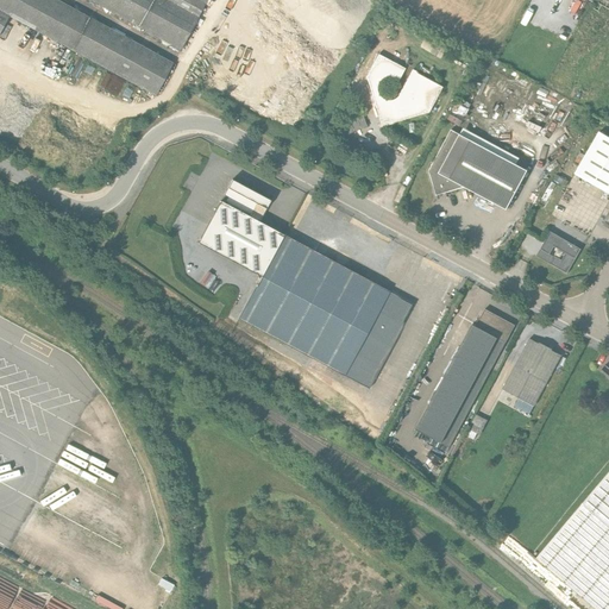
[(171,64),(54,0),(0,0),(0,32),(8,18),(155,96),(171,64)]
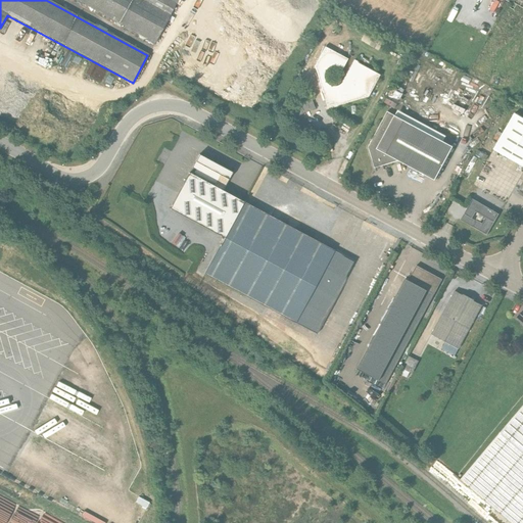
[(178,0),(74,0),(154,43),(178,0)]
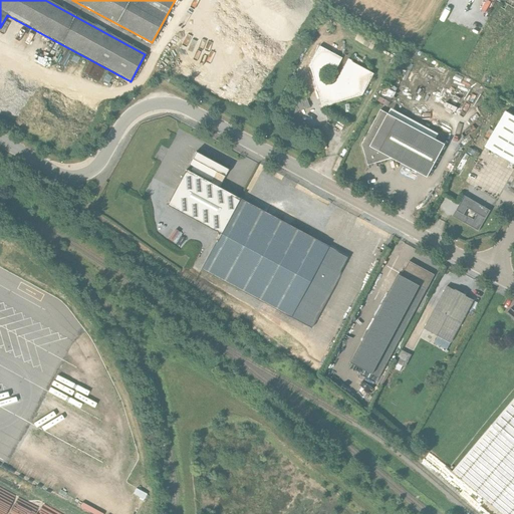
[(513,0),(504,0),(500,8),(505,11),(508,6),(513,9),(513,0)]
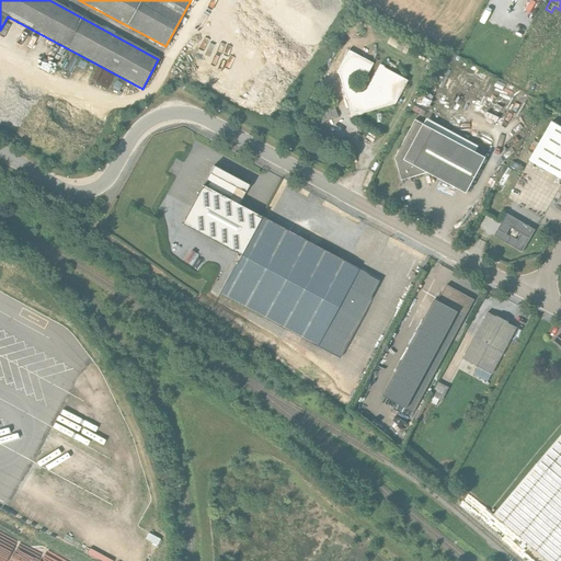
[(405,41),(402,39),(401,41),(392,35),(389,42),(401,48),(405,41)]
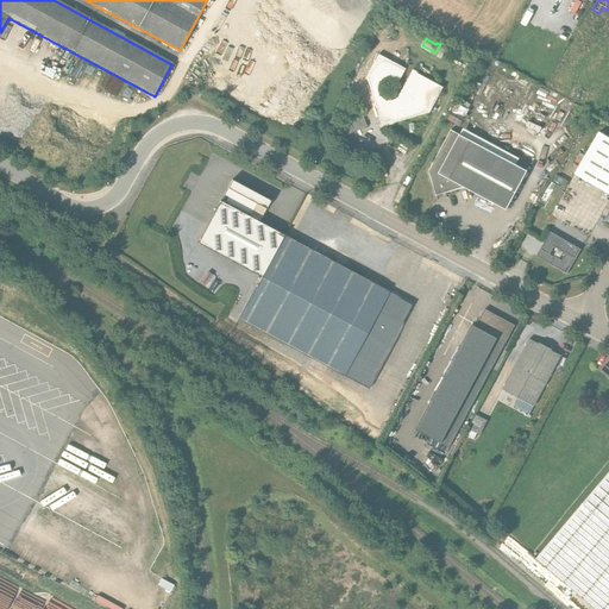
[(429,113),(444,88),(410,70),(399,94),(396,98),(393,100),(389,101),(385,101),(381,99),(376,94),(375,90),(376,85),(378,81),(382,79),(387,77),(389,77),(397,81),(403,69),(377,55),(365,77),(380,127),(429,113)]
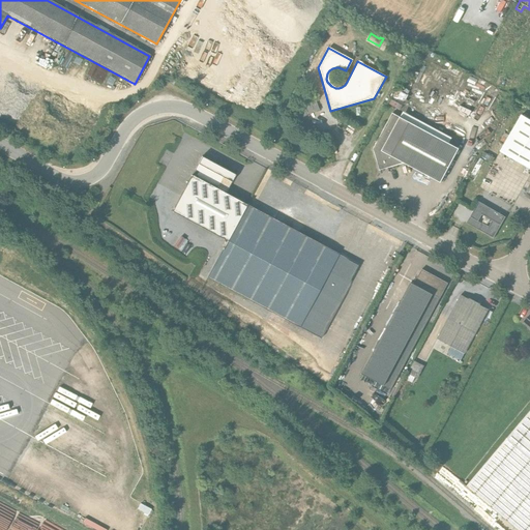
[(299,105),(303,115),(320,109),(316,98),(299,105)]
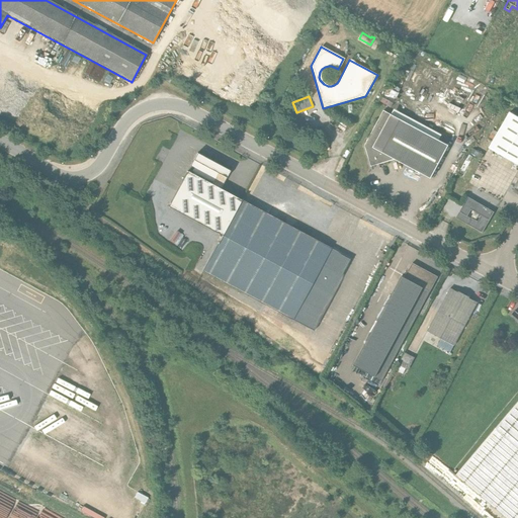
[(449,146),(384,111),(368,140),(365,146),(371,166),(395,160),(431,179),(449,146)]
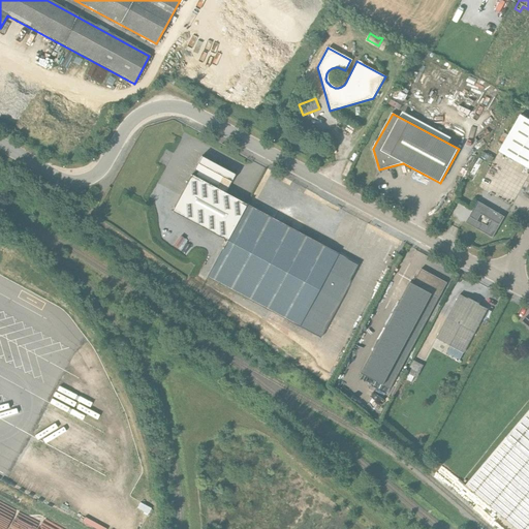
[(528,118),(520,114),(498,152),(528,169),(528,118)]
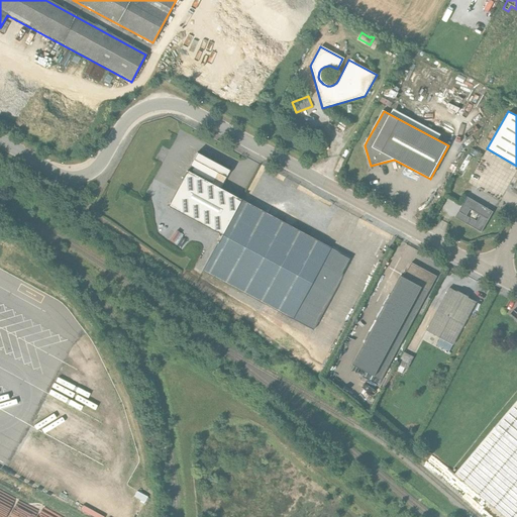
[(221,235),(240,201),(219,189),(228,171),(197,152),(189,166),(193,168),(190,173),(186,171),(167,206),(221,235)]
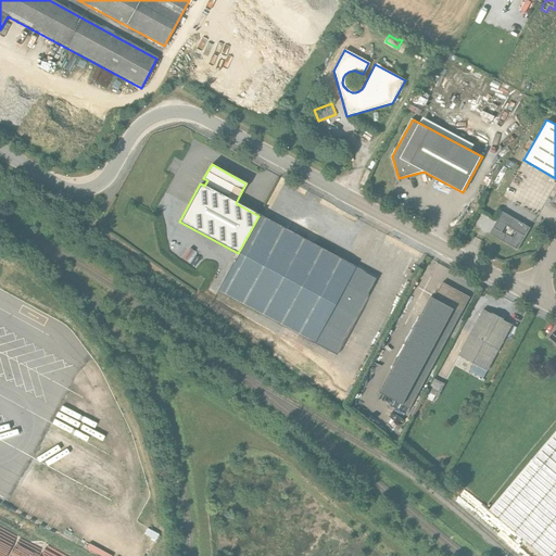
[(530,228),(503,212),(490,234),(518,251),(530,228)]
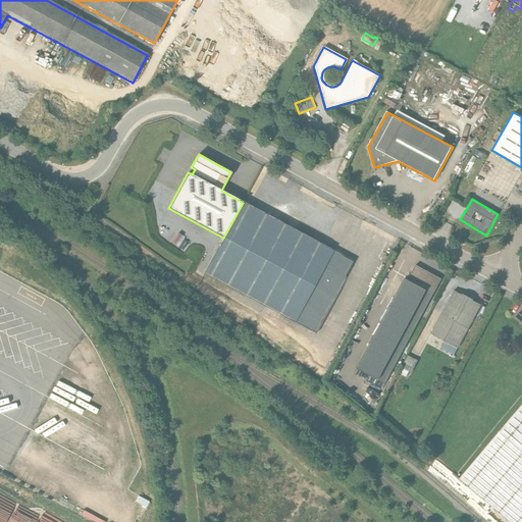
[(243,203),(223,238),(204,274),(315,332),(354,262),(243,203)]
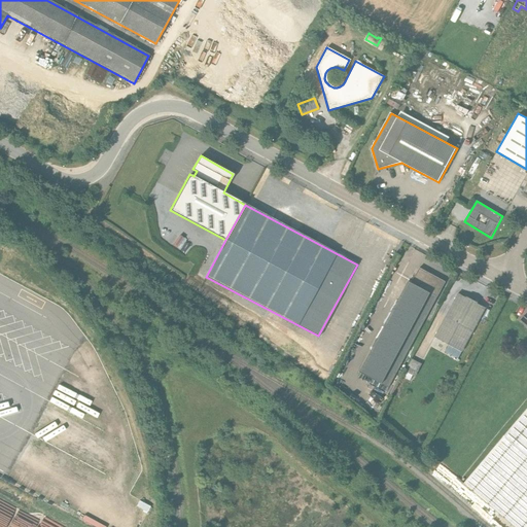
[(389,387),(446,281),(420,268),(412,283),(409,281),(359,373),(389,387)]
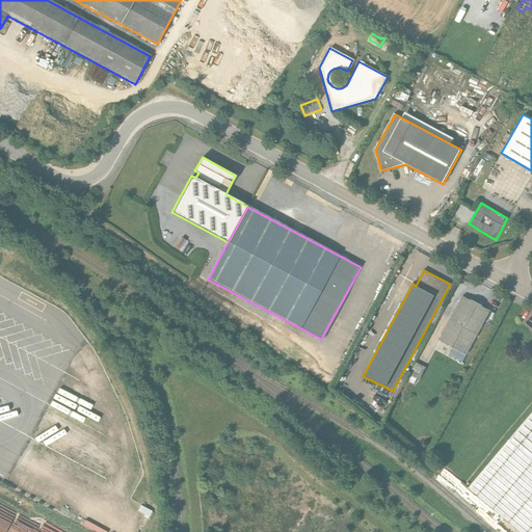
[(384,284),(390,286),(395,274),(390,271),(384,284)]
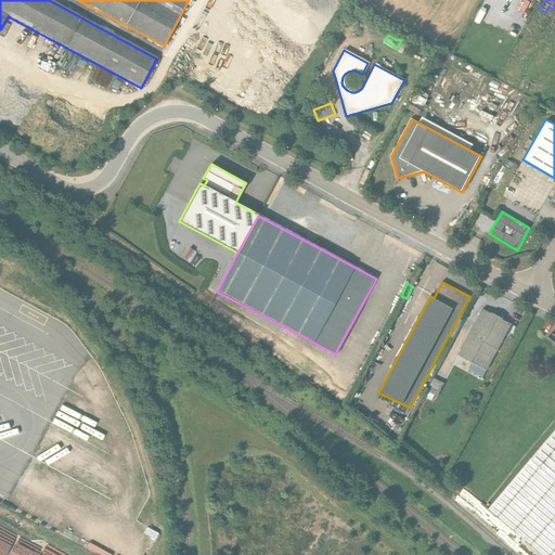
[(468,371),(482,378),(512,324),(503,320),(503,319),(491,312),(491,313),(482,309),(457,355),(473,363),(468,371)]
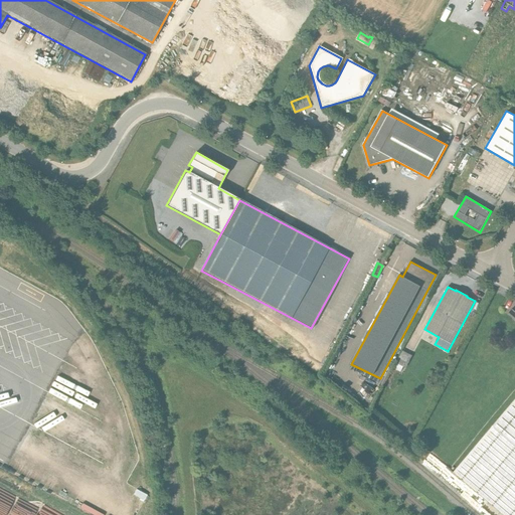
[(402,351),(393,368),(400,372),(403,367),(405,368),(412,356),(402,351)]
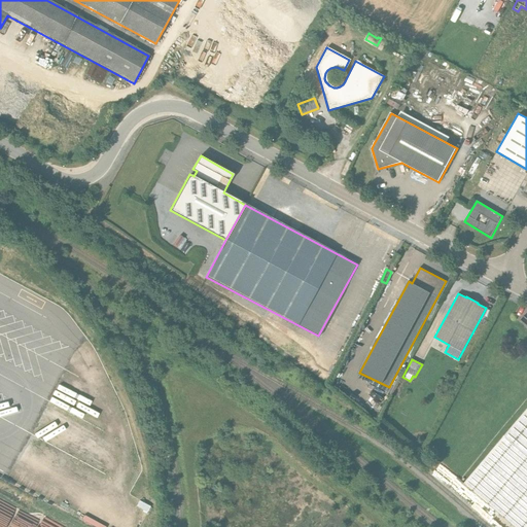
[(526,526),(526,409),(464,484),(516,526),(526,526)]
